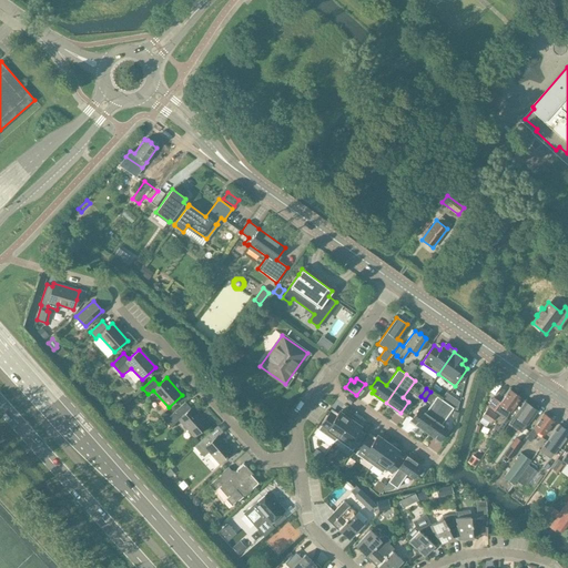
[(505,418),(520,397),(508,388),(499,402),(493,397),(487,405),(505,418)]
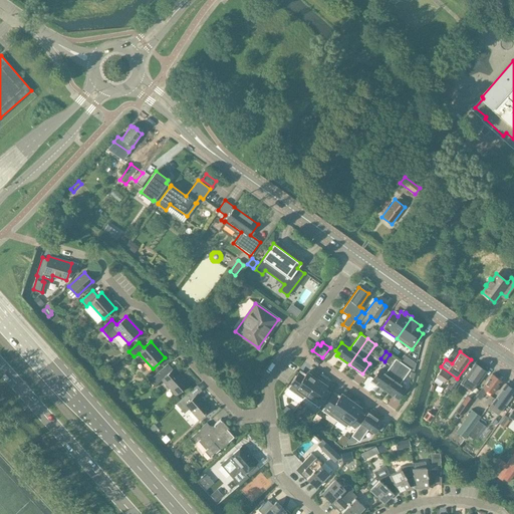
[(378,369),(371,380),(384,390),(403,363),(395,358),(384,373),(378,369)]
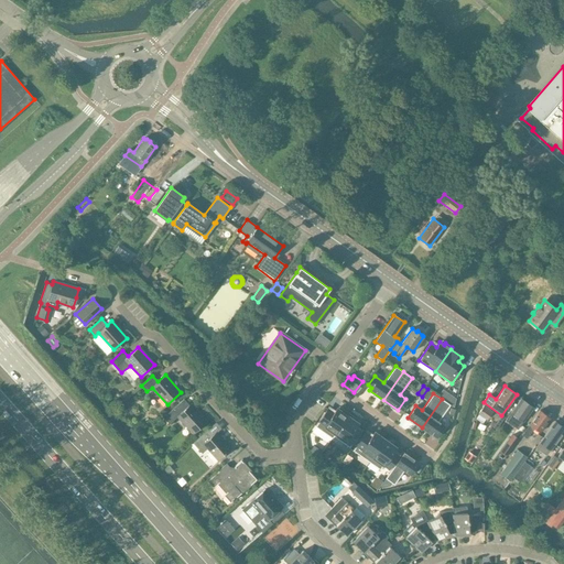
[(522,421),(532,407),(531,405),(530,403),(528,401),(525,402),(520,398),(505,420),(509,423),(514,415),(522,421)]
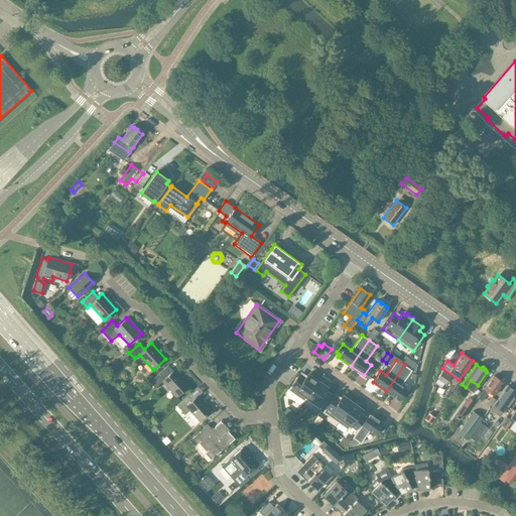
[(188,385),(174,369),(173,371),(168,365),(149,382),(155,388),(162,381),(176,396),(188,385)]
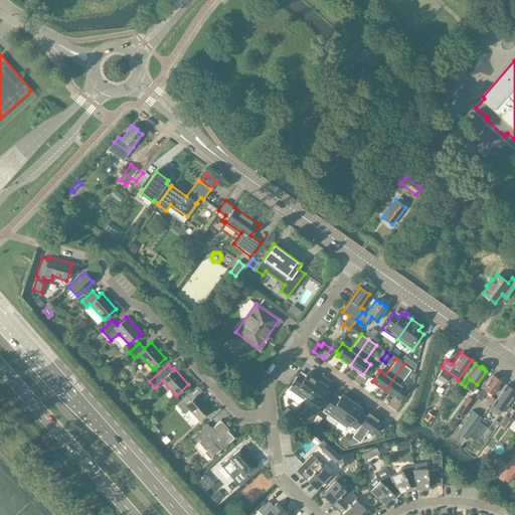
[(403,364),(385,390),(397,399),(405,388),(400,384),(410,369),(403,364)]
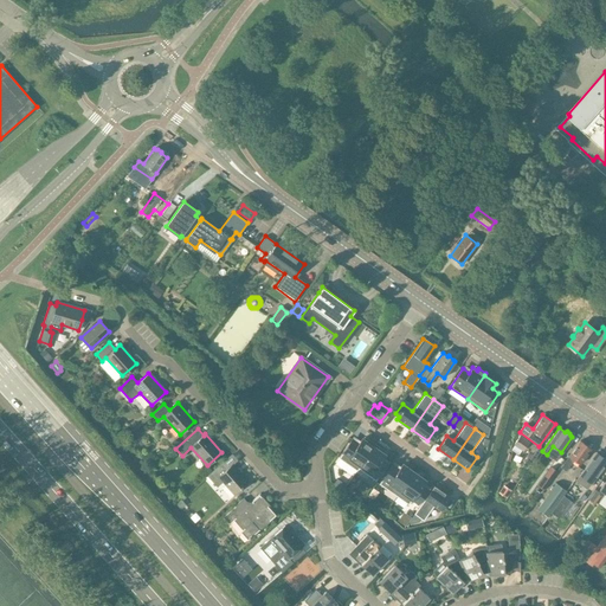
[(524,450),(529,442),(522,437),(516,445),(524,450)]
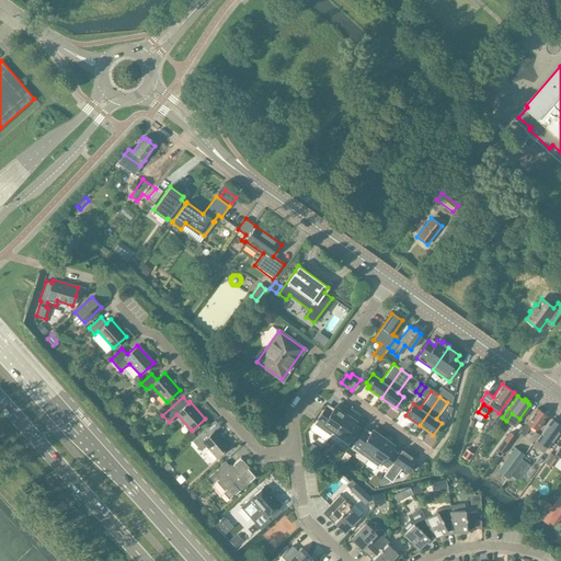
[(325,407),(313,424),(330,435),(347,411),(341,407),(339,409),(335,405),(331,411),(325,407)]
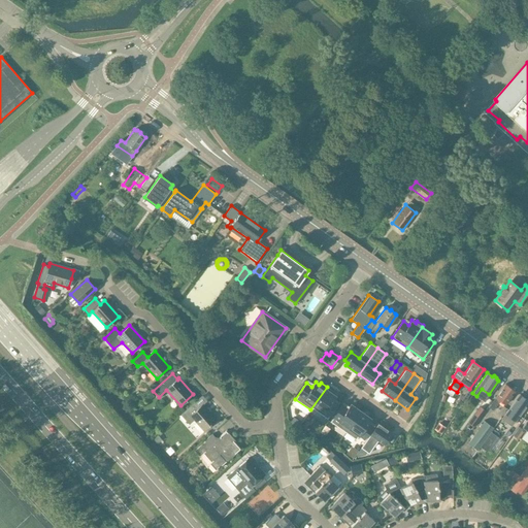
[(504,404),(514,391),(504,384),(489,405),(493,408),(499,401),(504,404)]
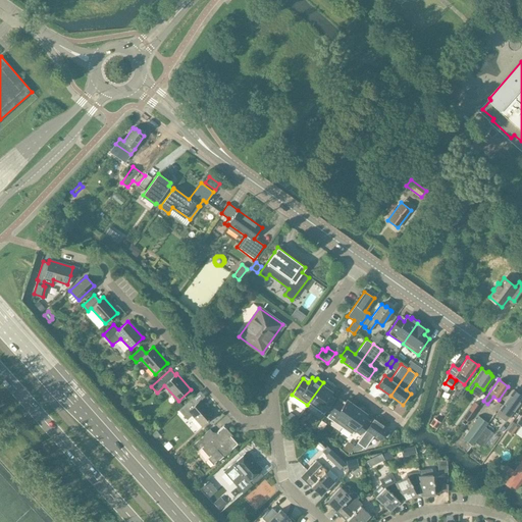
[(323,382),(307,405),(307,406),(309,404),(323,414),(333,400),(328,396),(331,392),(327,388),(329,386),(323,382)]
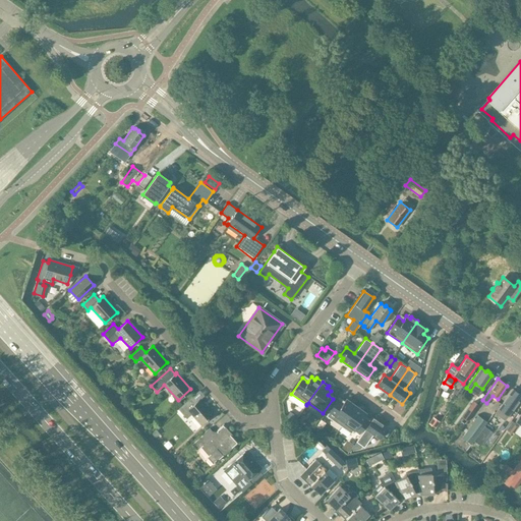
[(520,396),(520,395),(512,389),(495,413),(505,419),(520,396)]
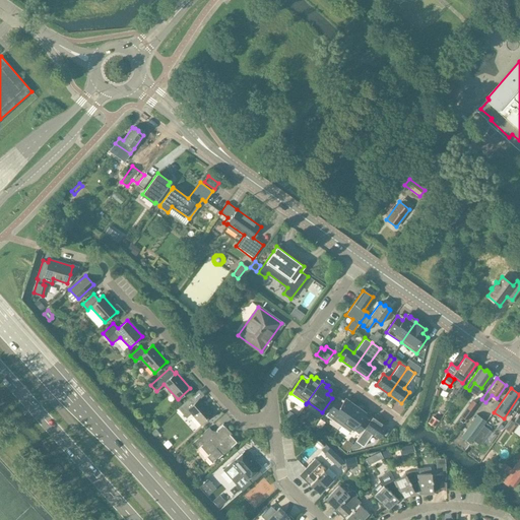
[(466,419),(483,394),(478,390),(461,416),(466,419)]
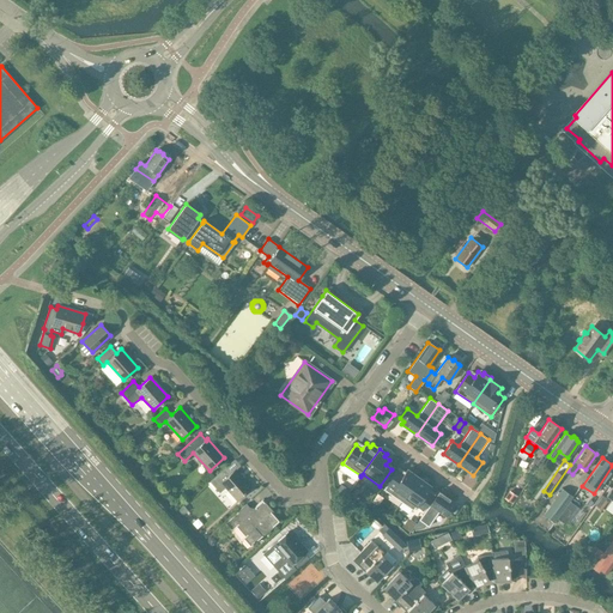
[(250,487),(235,469),(231,473),(225,467),(208,481),(219,492),(225,487),(237,499),(250,487)]
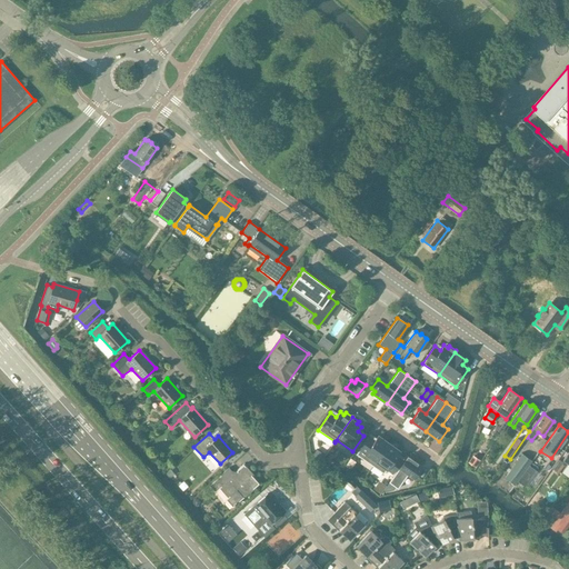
[(368,437),(356,453),(372,466),(388,443),(378,436),(375,440),(368,437)]
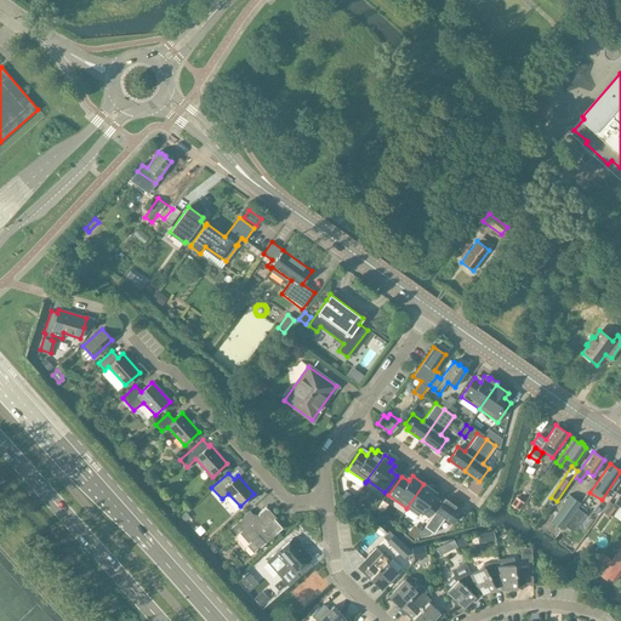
[(423,484),(406,508),(419,517),(421,512),(428,517),(438,502),(432,497),(436,491),(423,484)]
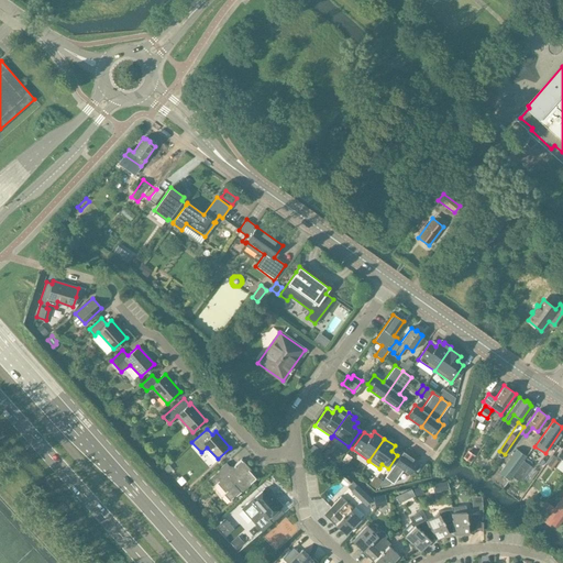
[(534,448),(525,461),(529,464),(539,451),(534,448)]
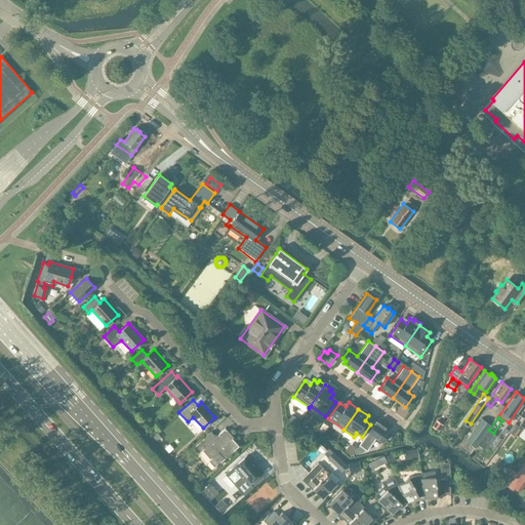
[(473,447),(489,425),(481,418),(465,441),(473,447)]
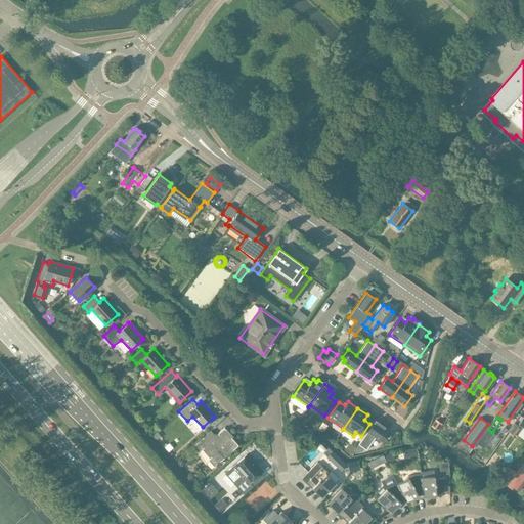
[(375,421),(358,444),(365,449),(375,437),(381,440),(388,430),(375,421)]
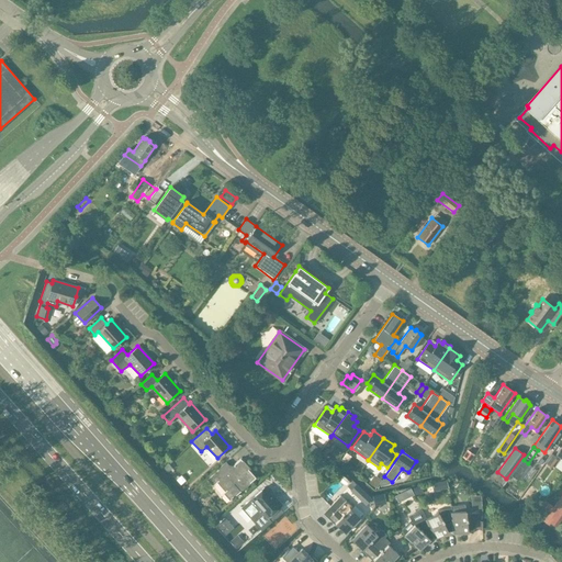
[(249,483),(256,478),(248,470),(249,469),(240,459),(234,464),(234,467),(231,469),(225,462),(206,480),(212,486),(218,481),(226,490),(223,493),(229,501),(245,487),(244,486),(249,482),(249,483)]
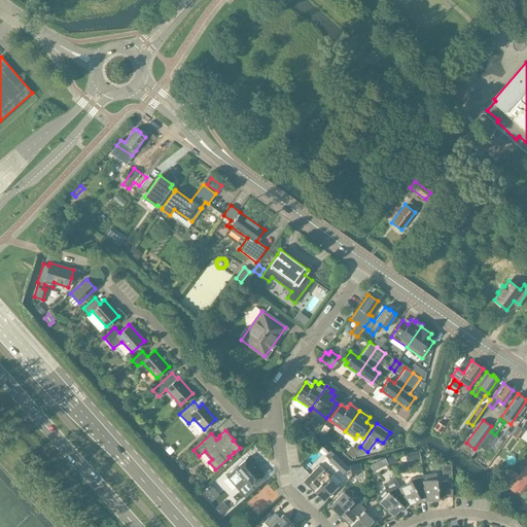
[(496,435),(495,434),(491,431),(490,431),(479,446),(486,450),(496,435)]
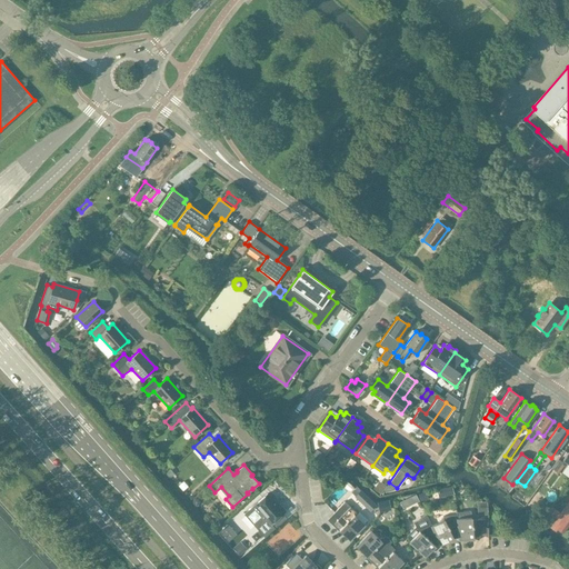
[(553,482),(558,476),(550,471),(546,478),(553,482)]
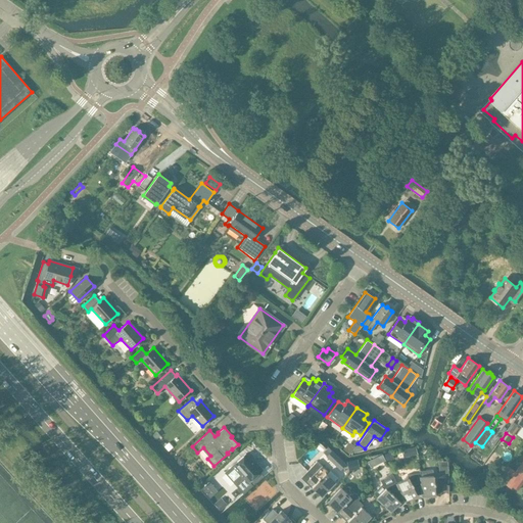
[(332,450),(326,457),(331,461),(336,456),(332,450)]
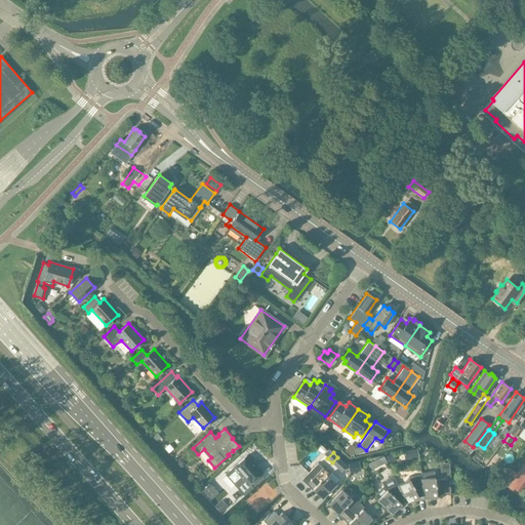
[(265,478),(260,474),(263,472),(257,466),(256,467),(246,455),(234,466),(235,468),(234,469),(233,468),(225,474),(244,495),(265,478)]
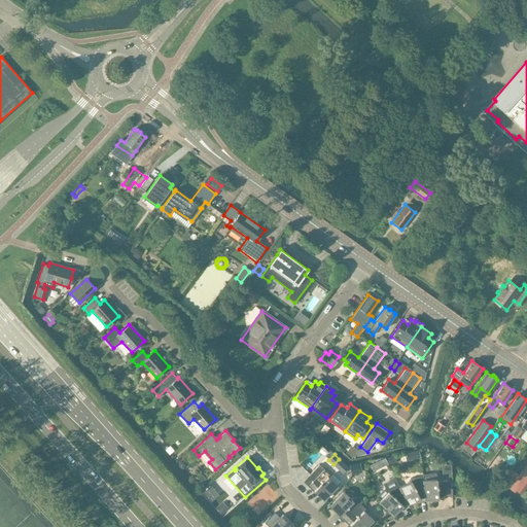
[(314,491),(323,500),(338,486),(328,477),(329,475),(319,464),(310,475),(314,479),(308,486),(314,492),(314,491)]
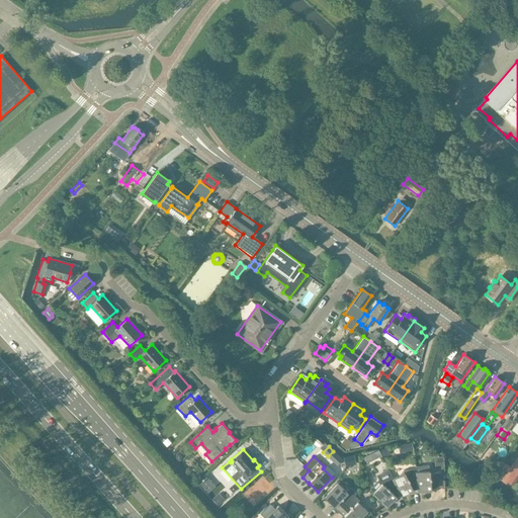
[(418,490),(416,476),(416,471),(415,468),(403,470),(403,472),(393,479),(401,495),(400,495),(401,496),(413,490),(417,490),(418,490)]
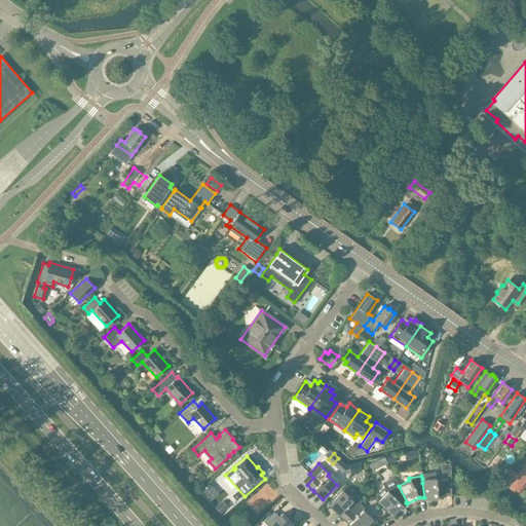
[(521,492),(525,485),(525,476),(516,488),(521,492)]
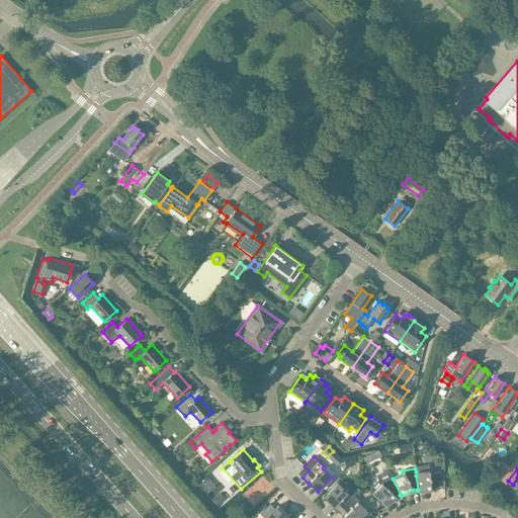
[(401,495),(393,479),(389,470),(376,476),(378,479),(369,488),(372,493),(386,506),(396,497),(400,495),(401,495)]
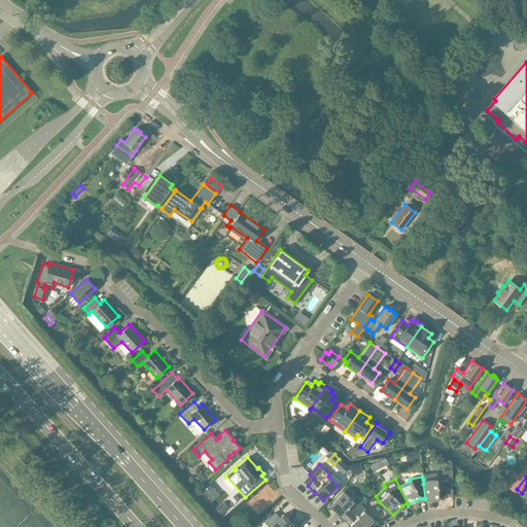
[(443,500),(447,487),(449,481),(436,482),(436,479),(423,480),(423,484),(425,498),(424,498),(424,499),(438,498),(443,499),(443,500)]
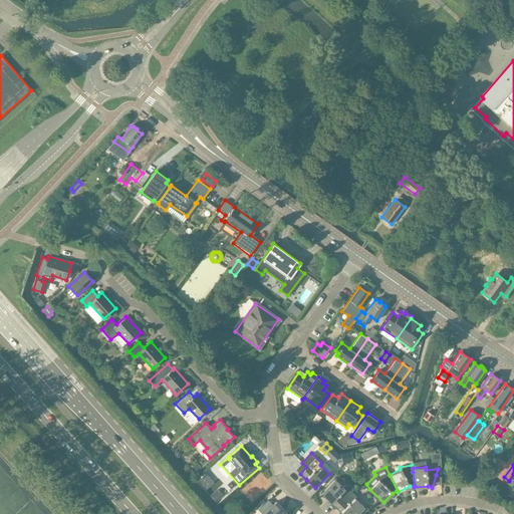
[(206,474),(198,481),(206,489),(213,483),(206,474)]
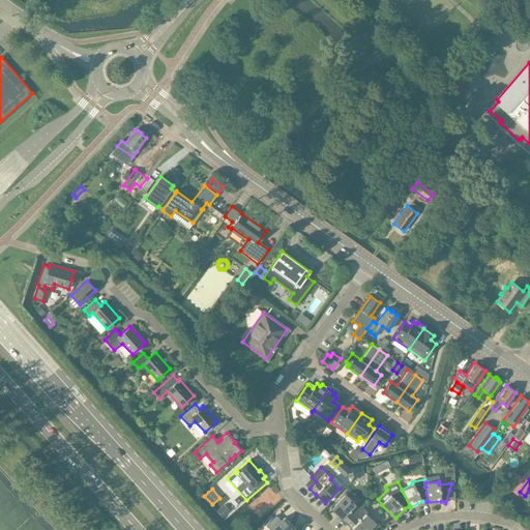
[(346,524),(362,506),(364,504),(359,499),(353,502),(345,494),(331,508),(341,518),(340,518),(346,524)]
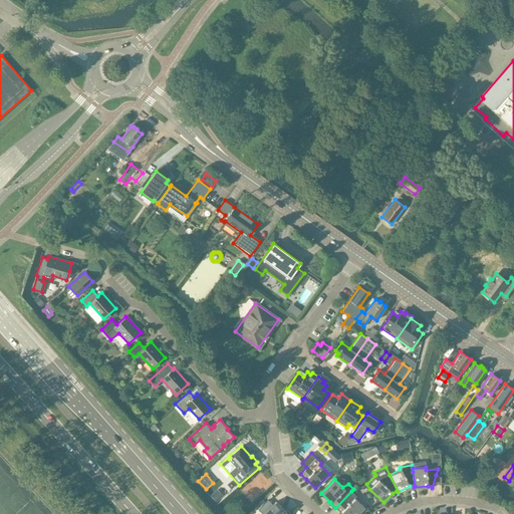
[(356,513),(364,507),(355,499),(355,497),(356,496),(351,491),(335,508),(340,513),(341,512),(343,513),(356,513)]
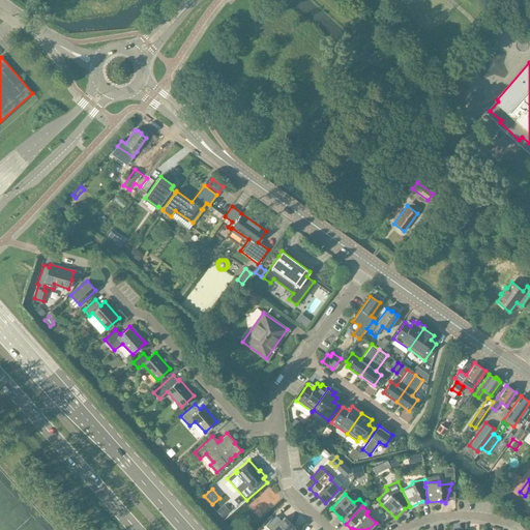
[(275,516),(266,526),(270,529),(299,529),(295,526),(294,527),(286,518),(282,522),(275,516)]
